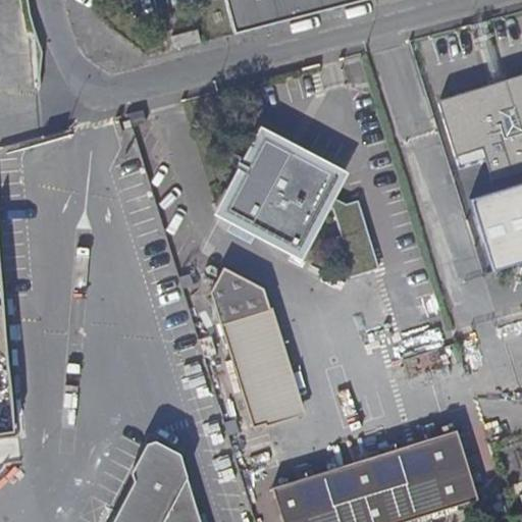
[(224,0),(236,37),(372,0),(224,0)]
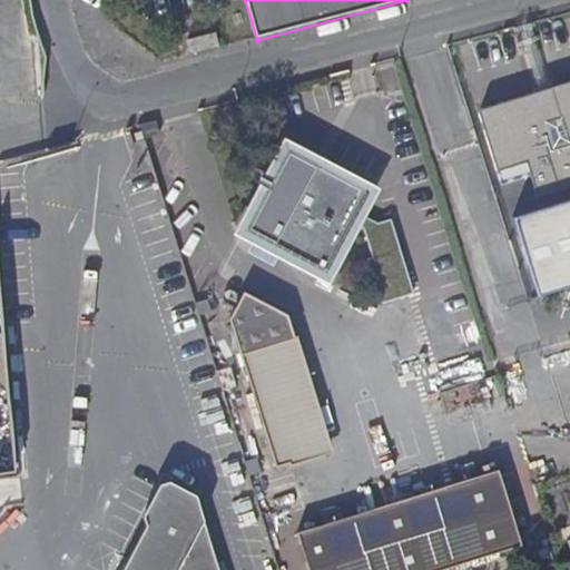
[(194,57),(222,50),(218,38),(190,45),(194,57)]
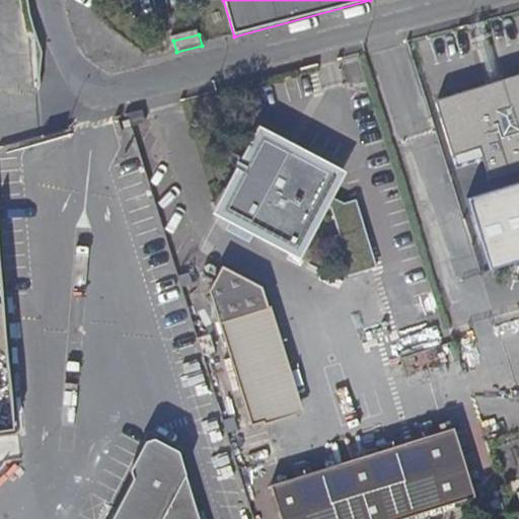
[(518,74),(435,100),(456,169),(485,160),(490,179),(518,169),(518,74)]
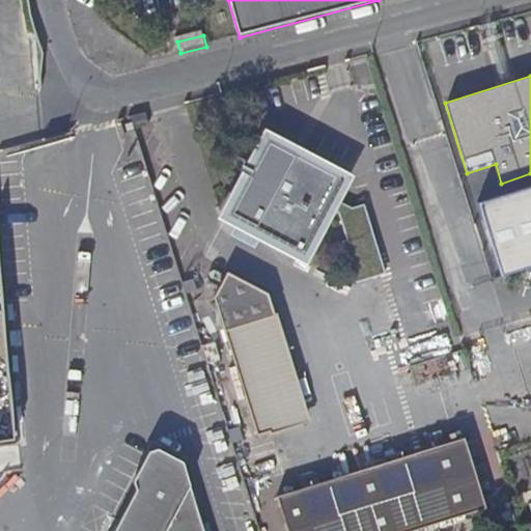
[(140,129),(155,124),(151,113),(136,117),(140,129)]
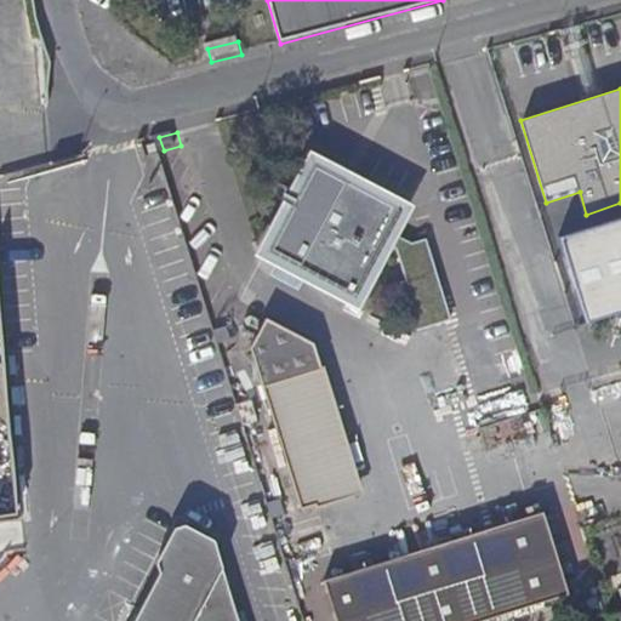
[(410,210),(319,160),(271,250),(362,300),(391,246),(403,252),(412,284),(442,274),(431,243),(417,246),(397,235),(410,210)]
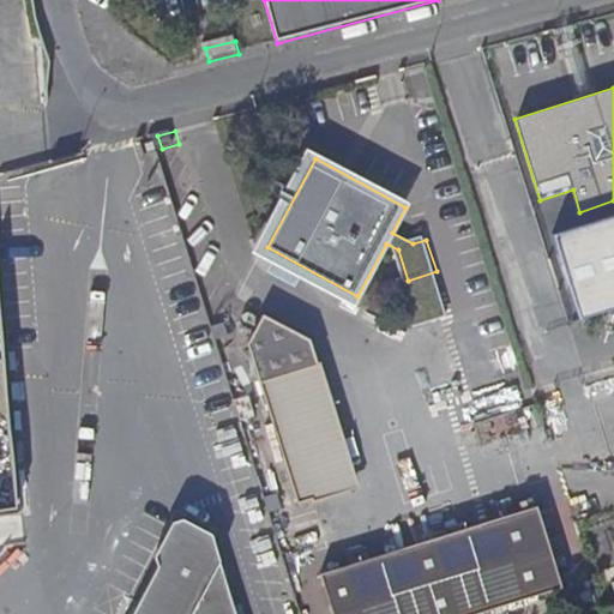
[(266,380),(323,363),(314,338),(271,314),(256,343),(266,380)]
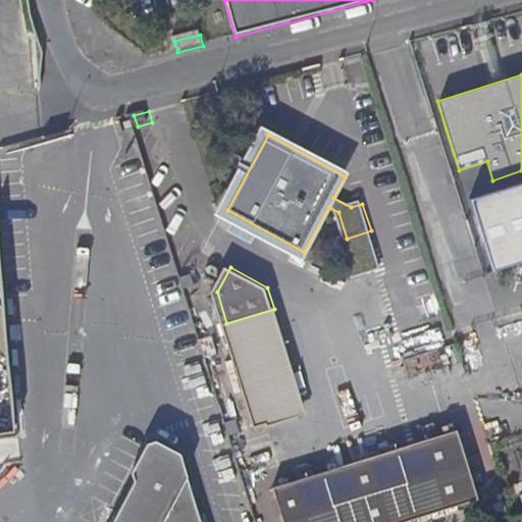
[(304,412),(274,309),(226,323),(257,426),(304,412)]
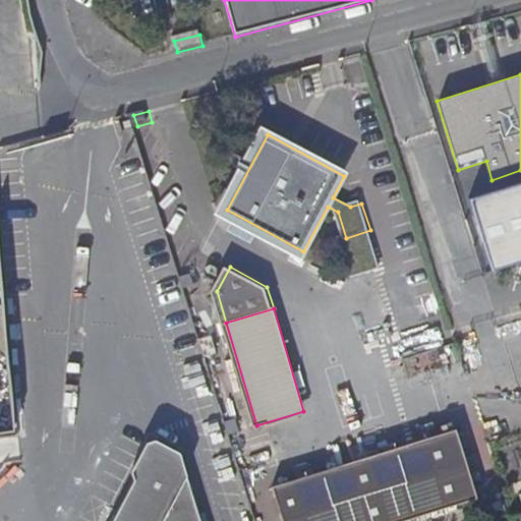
[(400,520),(476,497),(455,428),(328,469),(344,520),(400,520)]
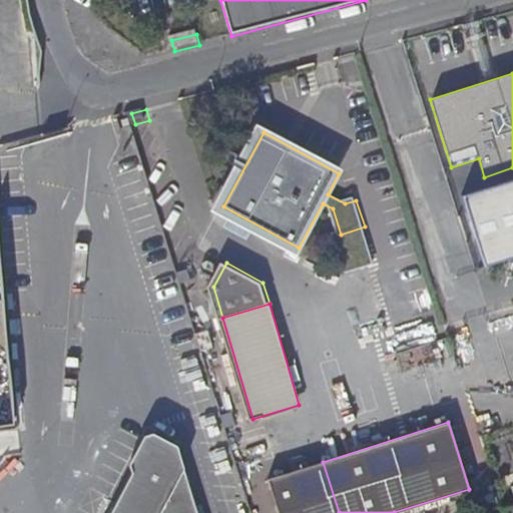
[(196,512),(174,445),(150,431),(108,512),(196,512)]
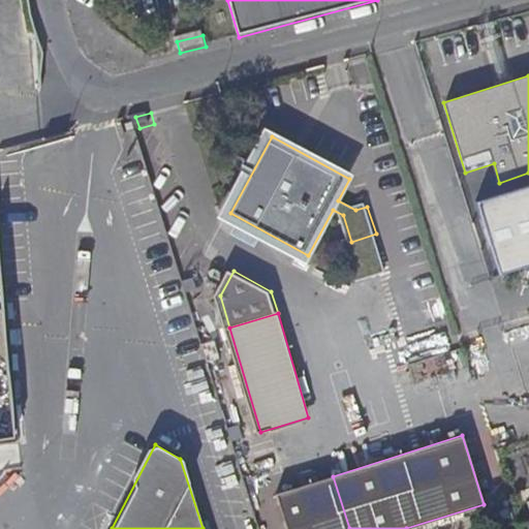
[(528,528),(528,517),(518,521),(520,528),(528,528)]
